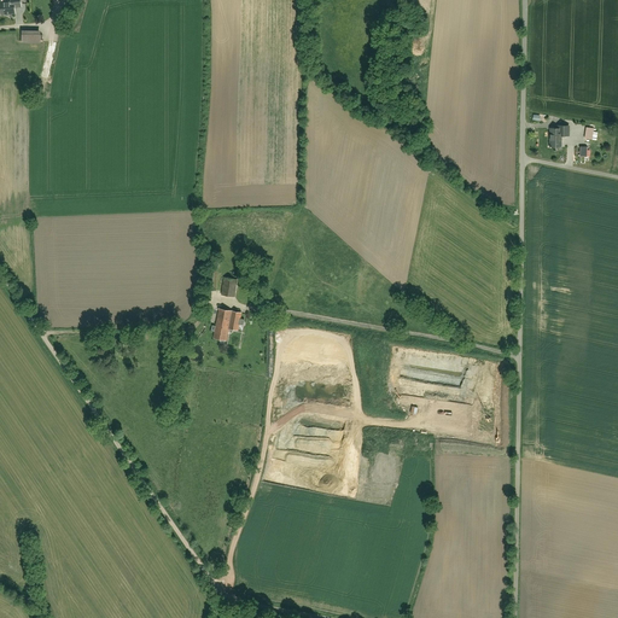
[(17,9),(23,9),(22,0),(11,0),(11,4),(0,5),(0,17),(17,17),(17,9)]
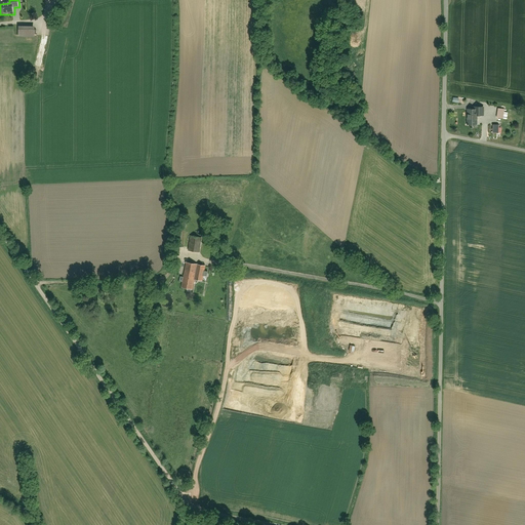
[(19,26),(19,37),(35,37),(35,26),(19,26)]
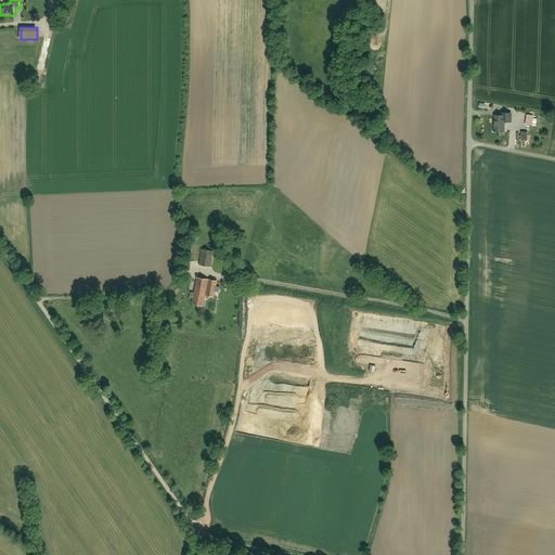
[(502,113),(502,115),(494,115),(494,132),(504,132),(504,121),(511,121),(511,113),(502,113)]
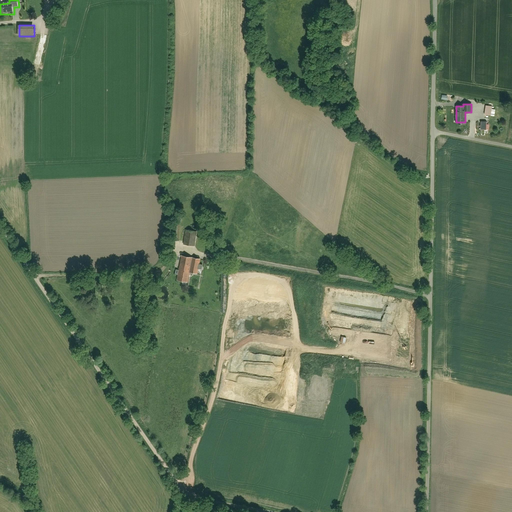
[(483,107),(483,115),(491,115),(491,106),(483,107)]
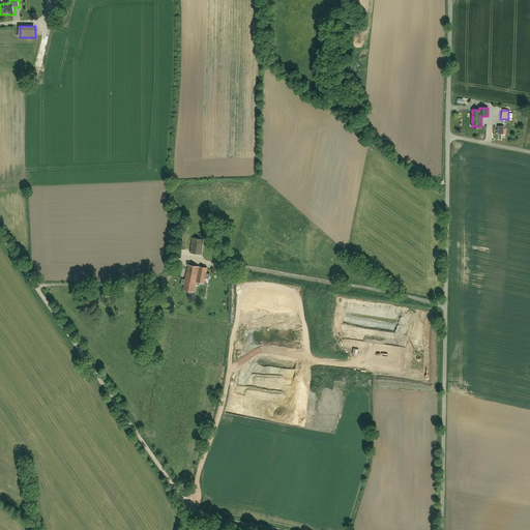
[(193,239),(190,254),(202,255),(204,240),(193,239)]
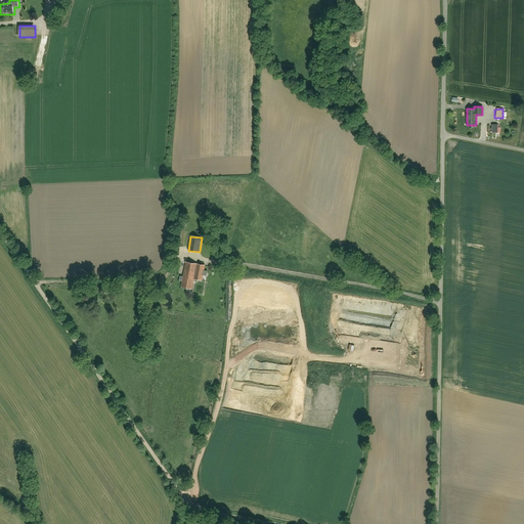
[(193,290),(194,279),(203,280),(205,266),(185,263),(181,288),(193,290)]
